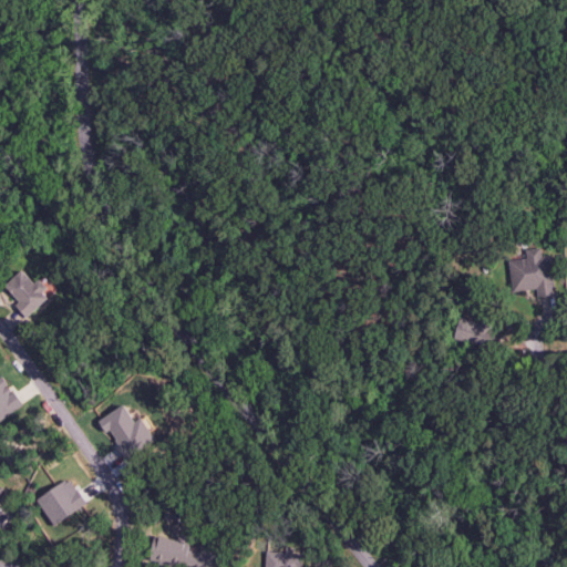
[(536,288),(537,296),(556,294),(550,254),(542,255),(542,246),(525,249),(526,257),(508,259),(513,291),(536,288)]
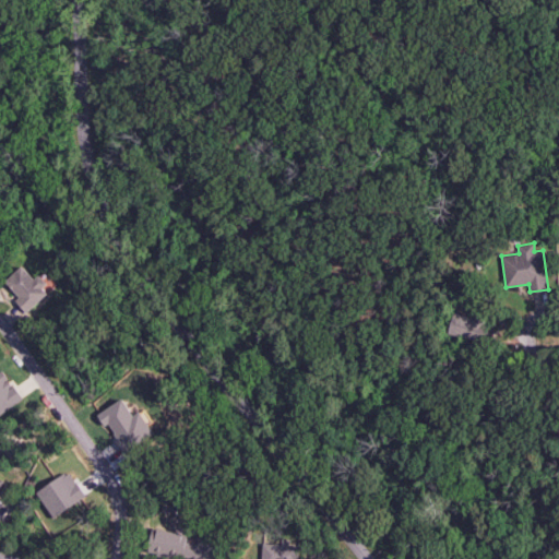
[(25,312),(50,292),(38,275),(35,278),(24,265),(6,281),(19,297),(15,299),(25,312)]
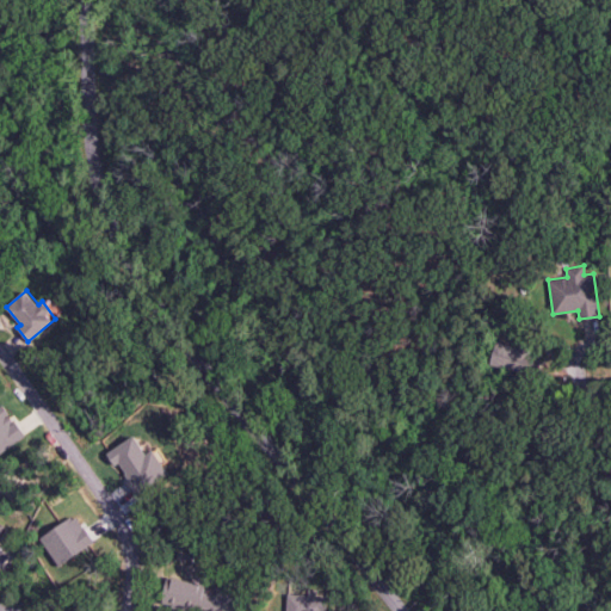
[(524,374),(534,343),(516,338),(513,346),(497,341),(491,364),(524,374)]
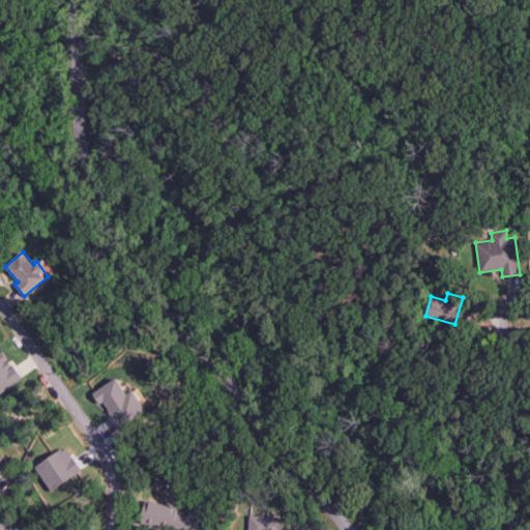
[(0,390),(21,380),(5,351),(0,353),(0,390)]
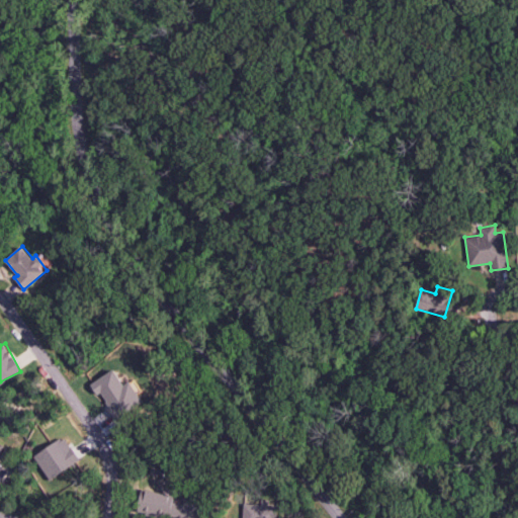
[(143,402),(131,380),(123,384),(114,369),(91,383),(97,394),(100,393),(115,419),(143,402)]
